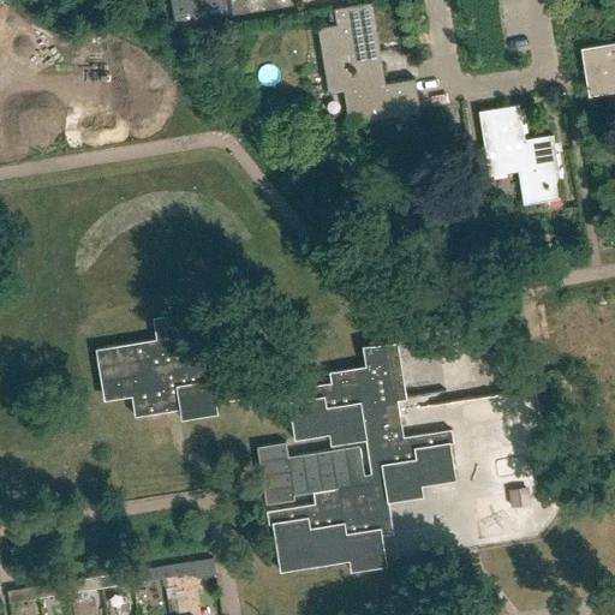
[(169,0),(174,29),(226,22),(221,0),(230,0),(232,15),(292,5),(291,0),(169,0)]
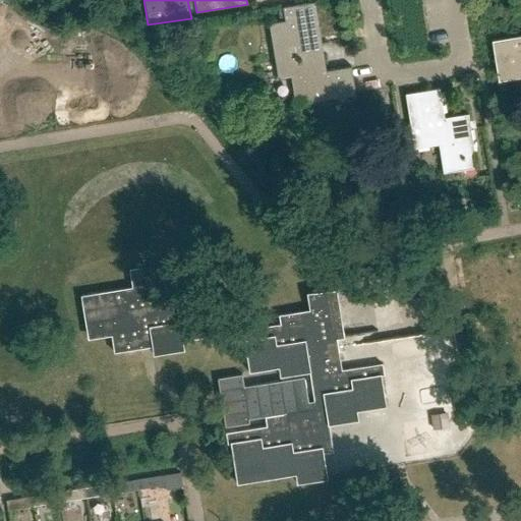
[(323,70),(312,2),(282,6),(284,20),(272,22),(280,78),(294,76),(298,103),(354,95),(349,66),(323,70)]
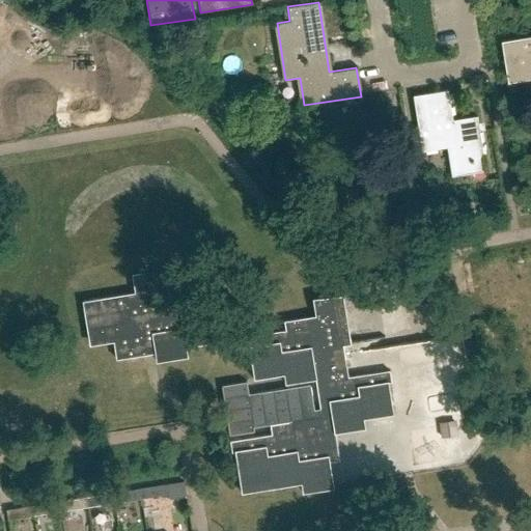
[(506,79),(530,75),(530,35),(501,40),(506,79)]
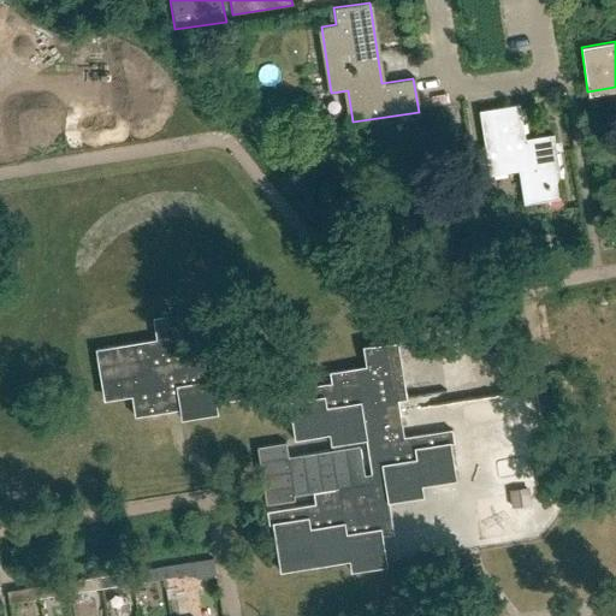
[(523,138),(519,104),(478,110),(484,147),(469,149),(474,177),(517,170),(522,203),(562,197),(552,134),(523,138)]
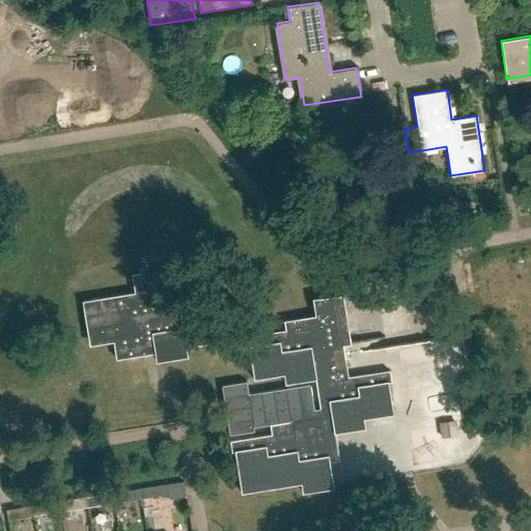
[(165,286),(162,268),(131,273),(134,291),(82,301),(82,302),(84,302),(91,342),(113,339),(116,359),(123,358),(145,354),(144,344),(154,343),(156,359),(187,354),(185,344),(215,339),(204,279),(165,286)]
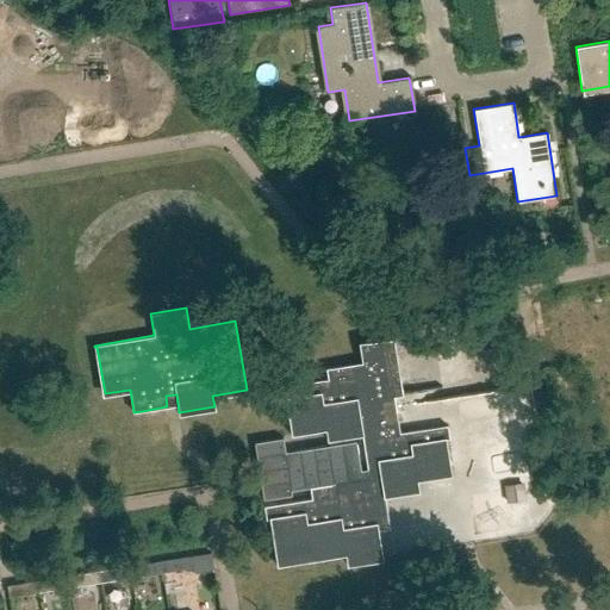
[(435,341),(441,384),(470,379),(464,336),(435,341)]
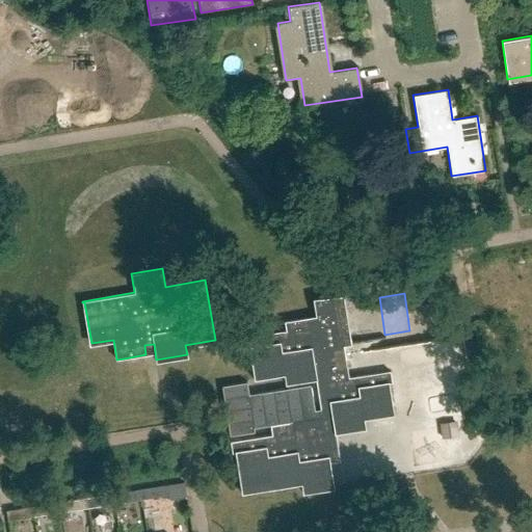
[(351,344),(350,343),(343,294),(313,298),(316,319),(308,321),(307,317),(285,321),(286,330),(247,337),(254,377),(283,372),(285,381),(315,377),(319,408),(317,408),(313,383),(251,393),(249,381),(224,384),(233,434),(258,431),(257,427),(270,425),(271,434),(234,441),(240,481),(241,491),(301,482),(302,490),(334,486),(329,458),(339,457),(335,431),(366,427),(364,417),(394,411),(387,371),(348,377),(347,368),(336,369),(333,347),(351,344)]
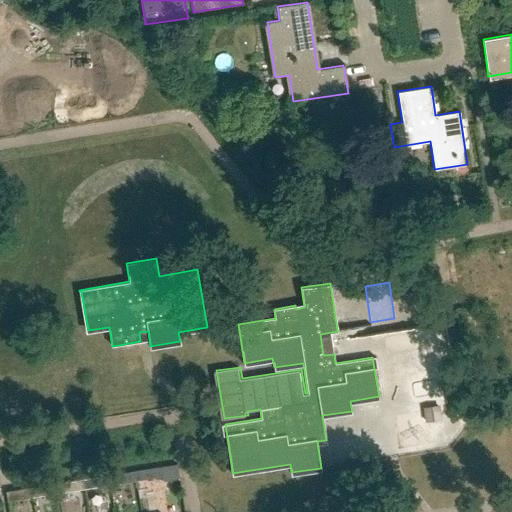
[(430,394),(416,395),(417,414),(432,413),(430,394)]
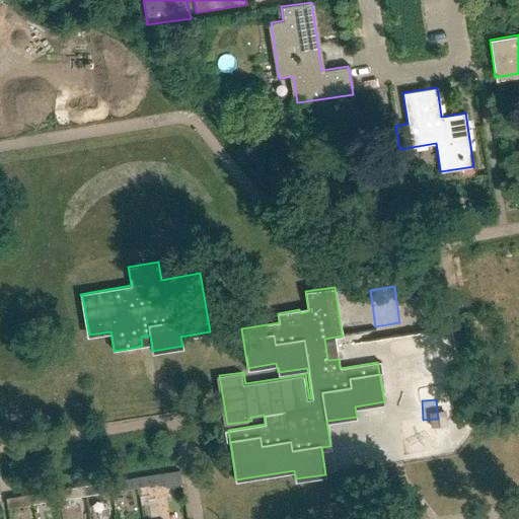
[(145,487),(164,484),(162,473),(144,476),(145,487)]
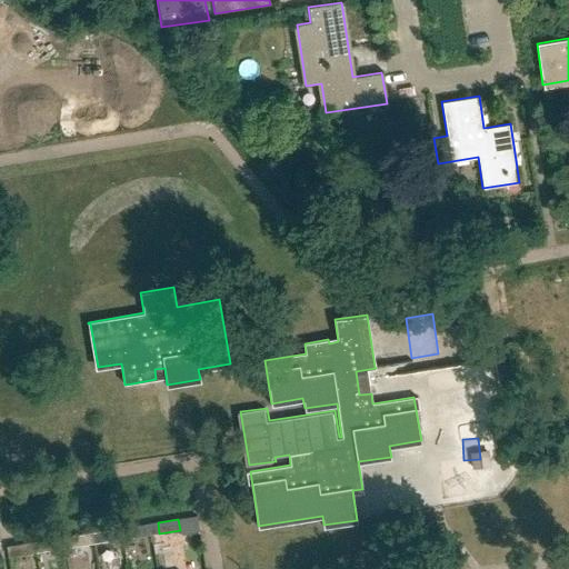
[(121,528),(122,539),(143,536),(141,525),(121,528)]
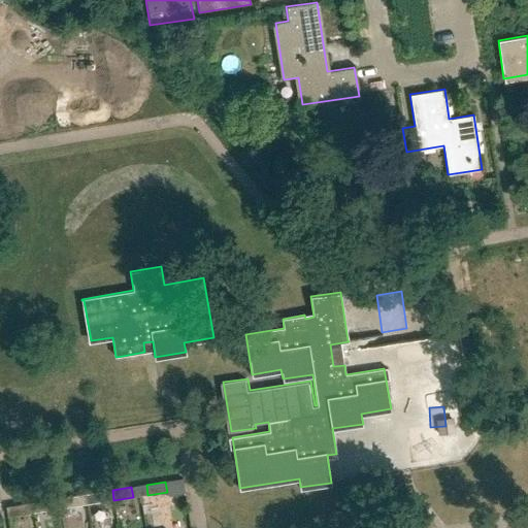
[(95,503),(113,500),(112,490),(93,493),(95,503)]
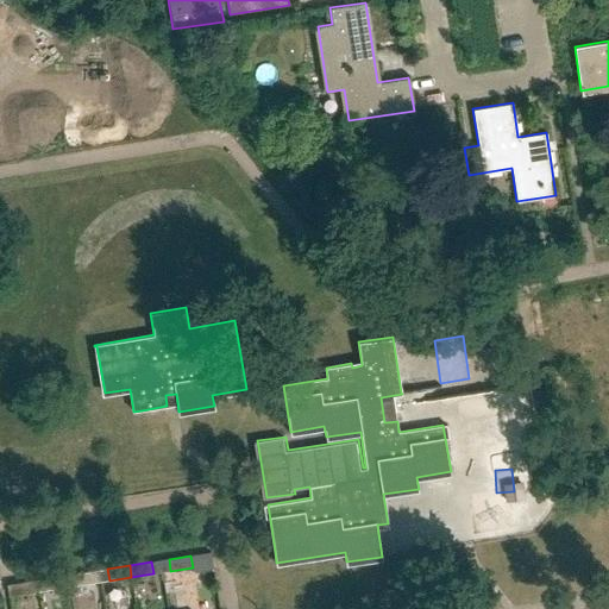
[(69,575),(70,586),(92,583),(90,571),(69,575)]
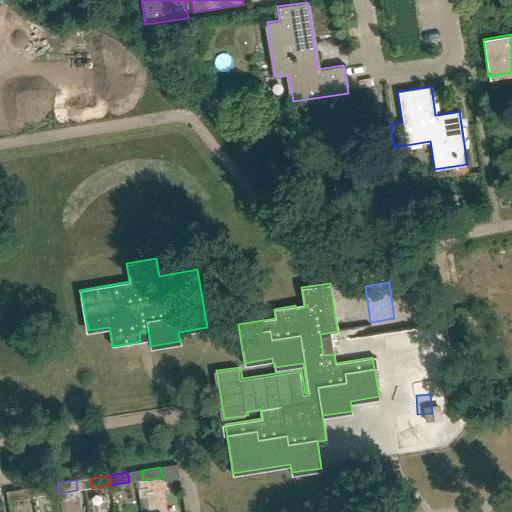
[(41,496),(59,493),(58,483),(40,486),(41,496)]
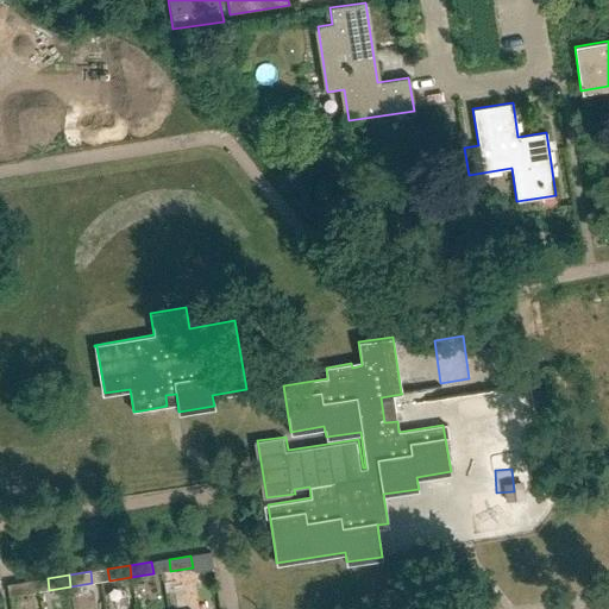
[(8,596),(32,592),(30,581),(7,584),(8,596)]
